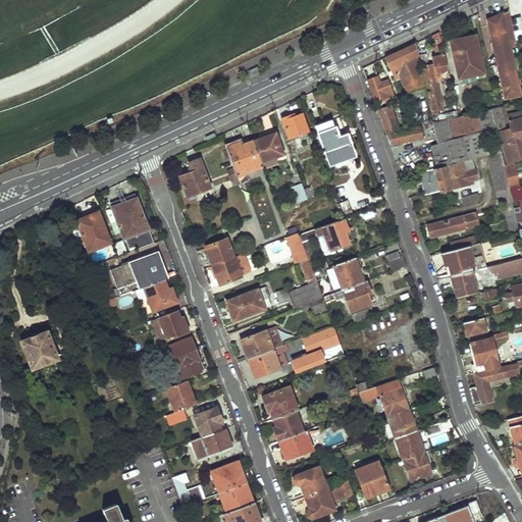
[(487,21),(506,100),(521,97),(509,45),(516,44),(508,12),(487,21)]
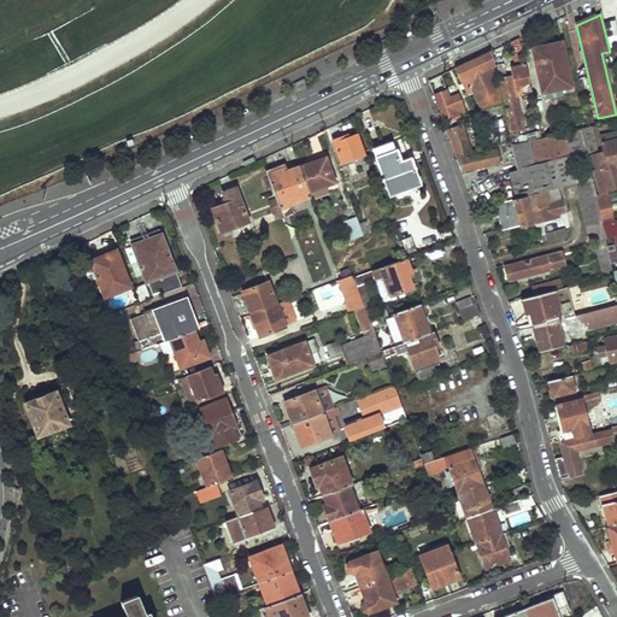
[(518,40),(510,43),(512,60),(522,59),(518,40)]
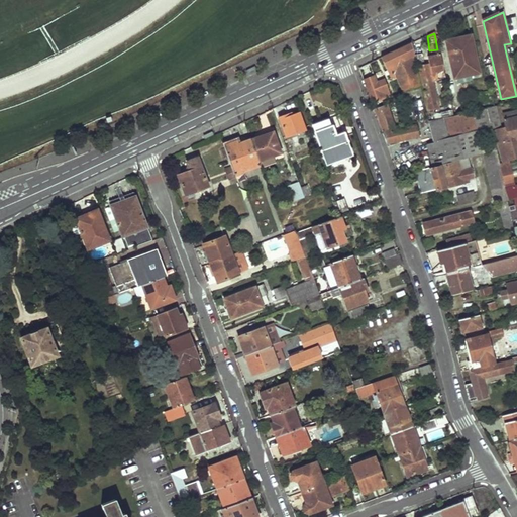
[(471,38),(446,43),(454,80),(480,75),(471,38)]
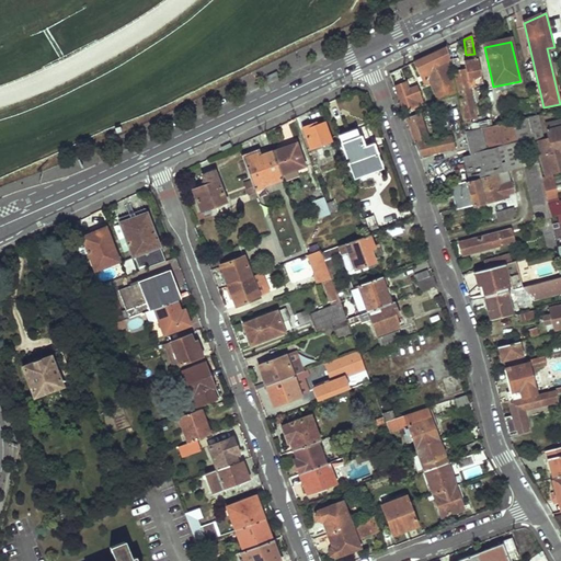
[(446,48),(412,64),(426,87),(432,83),(438,94),(444,93),(445,100),(457,96),(455,90),(454,87),(449,75),(451,73),(446,48)]
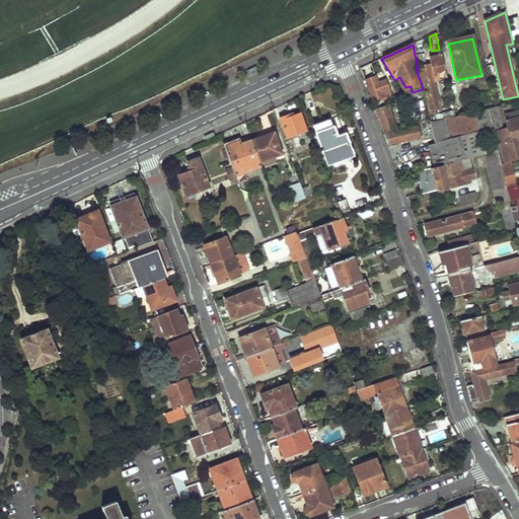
[(425,53),(417,55),(431,120),(437,118),(435,112),(441,110),(435,83),(446,80),(441,57),(430,59),(432,66),(428,67),(425,53)]
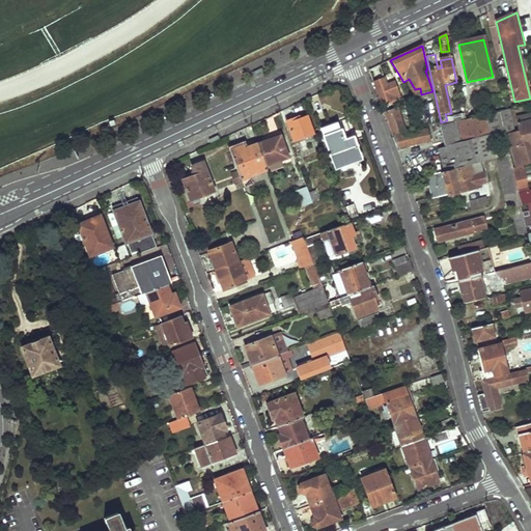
[(373,82),(380,105),(400,98),(395,81),(386,84),(384,79),(373,82)]
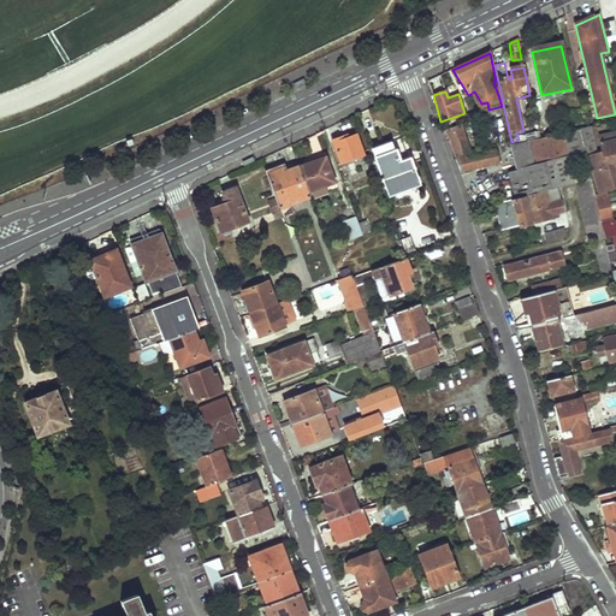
[(489,110),(472,113),(474,124),(504,117),(502,106),(489,110)]
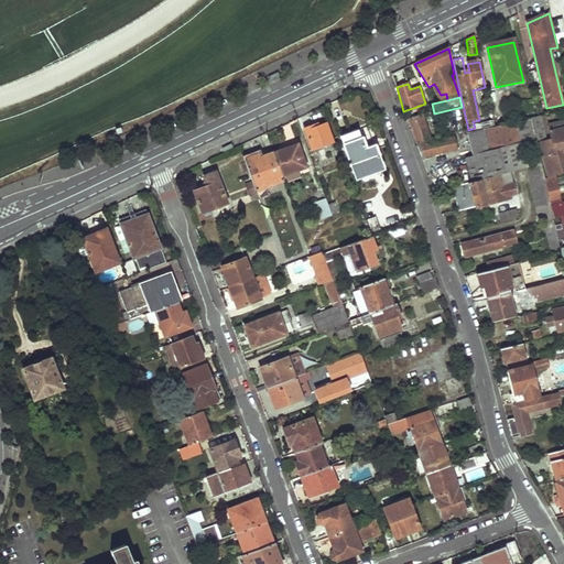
[(411,129),(414,142),(431,139),(421,112),(407,118),(411,129)]
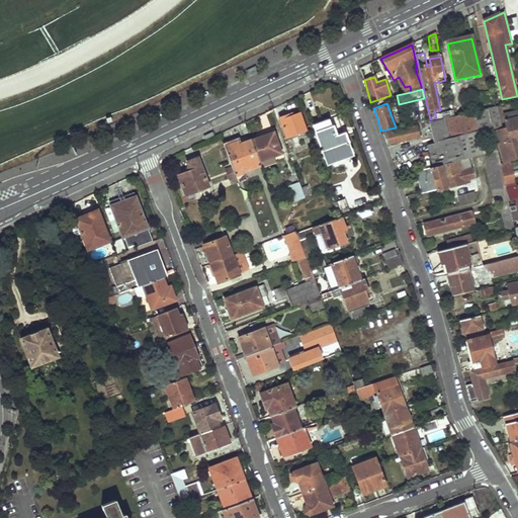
[(438,118),(429,120),(434,143),(492,130),(492,133),(502,131),(496,107),(453,115),(438,118)]
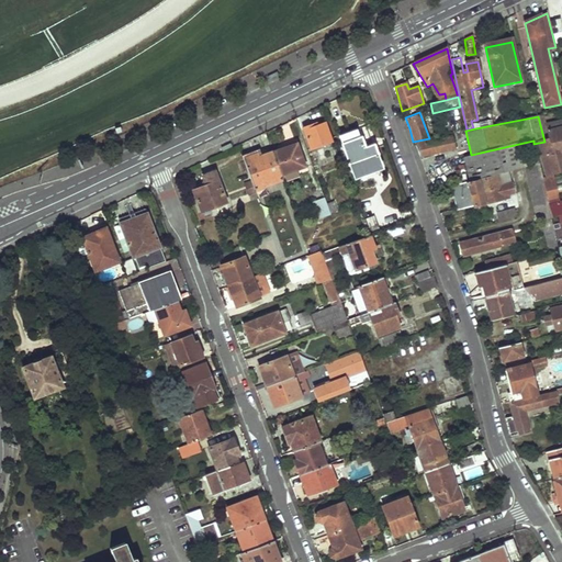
[(561,120),(548,123),(553,145),(547,146),(549,155),(546,155),(547,164),(550,164),(553,175),(561,172),(561,155),(561,154),(561,153),(561,120)]
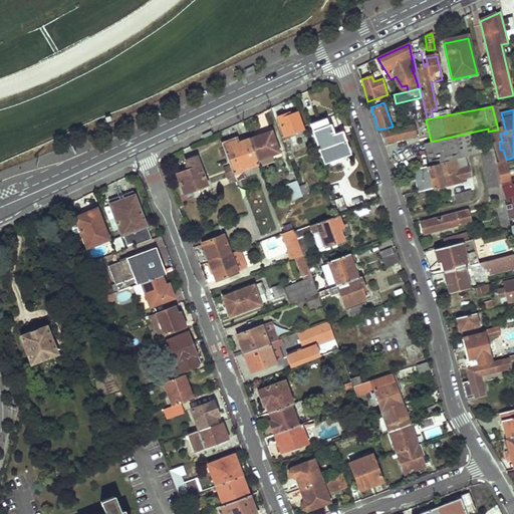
[(297,110),(277,118),(284,138),(304,130),(297,110)]
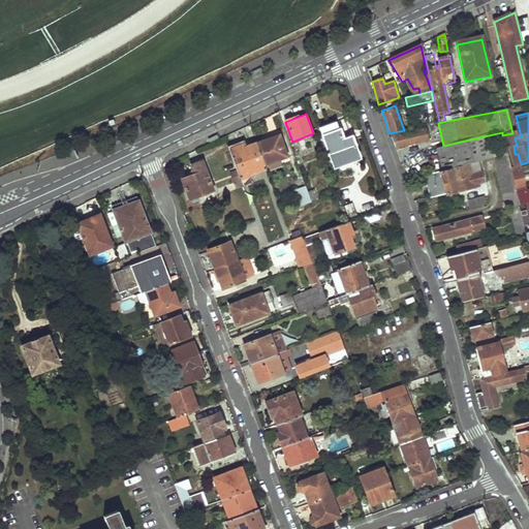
[(319,128),(336,173),(351,169),(353,173),(363,168),(344,118),(319,128)]
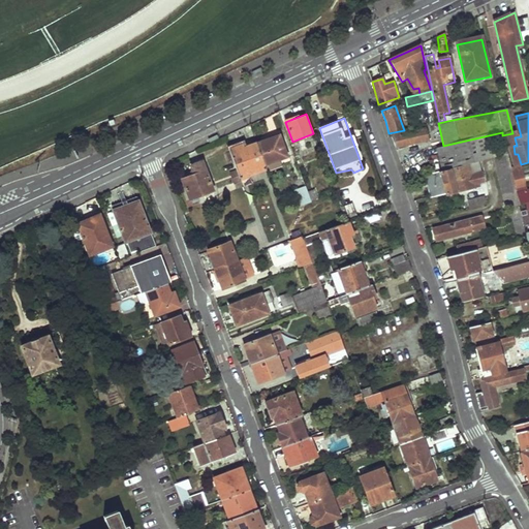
[(431,126),(390,135),(394,146),(434,137),(431,126)]
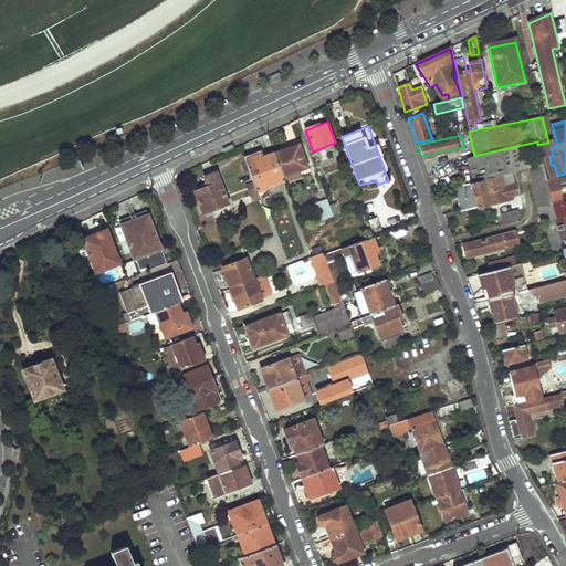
[(528,170),(543,167),(537,145),(537,142),(474,156),(467,157),(473,182),(528,170)]
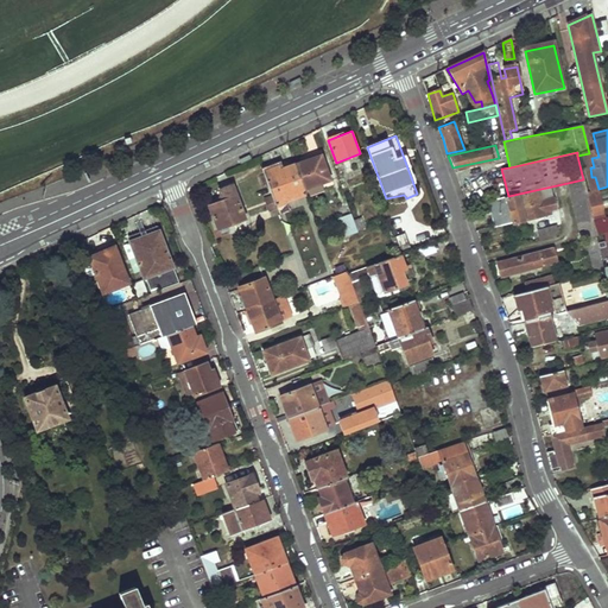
[(297,165),(298,166),(305,189),(331,179),(322,153),(312,158),(312,159),(297,165)]
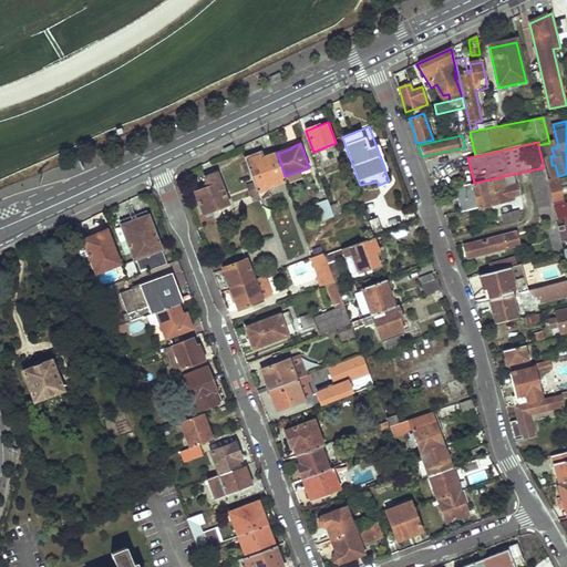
[(260,156),(247,161),(255,183),(258,192),(287,182),(285,176),(278,155),(261,161),(260,156)]
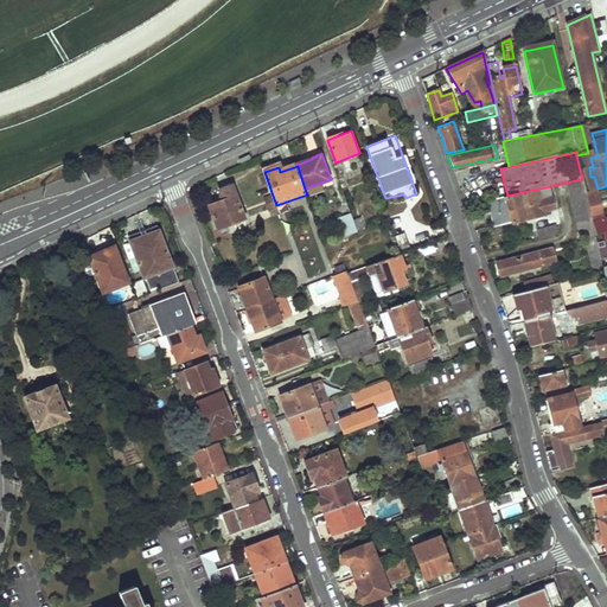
[(580,240),(581,240),(596,236),(595,234),(592,217),(586,195),(582,179),(567,183),(580,240)]
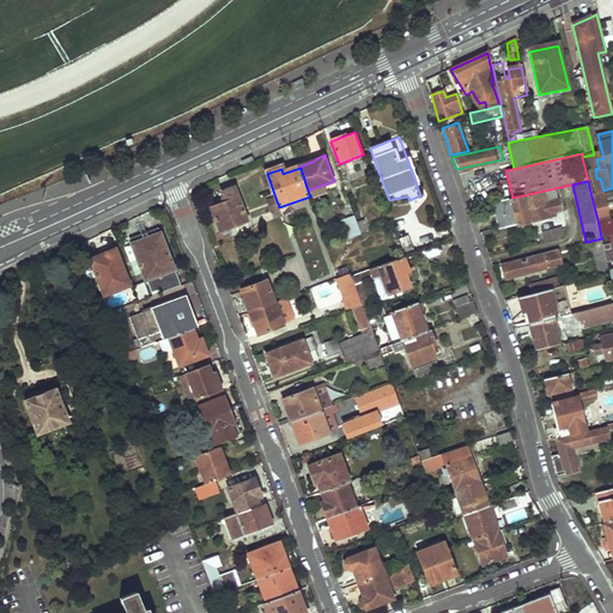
[(210,205),(219,232),(248,222),(236,188),(220,193),(224,200),(210,205)]
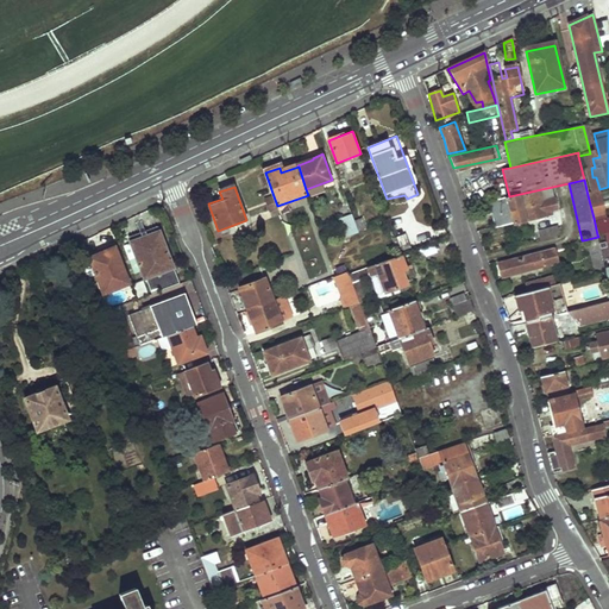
[(507,198),(489,201),(495,227),(513,224),(513,225),(546,218),(545,212),(556,209),(553,200),(542,202),(540,192),(507,199),(507,198)]
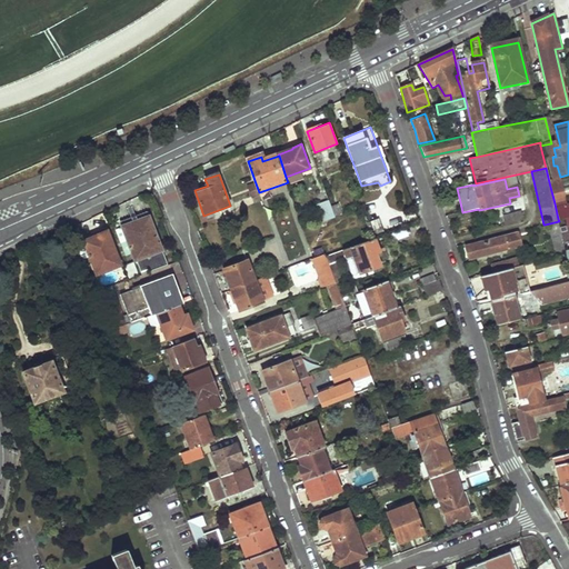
[(549,182),(555,203),(565,201),(563,197),(568,195),(568,187),(562,189),(560,179),(549,182)]
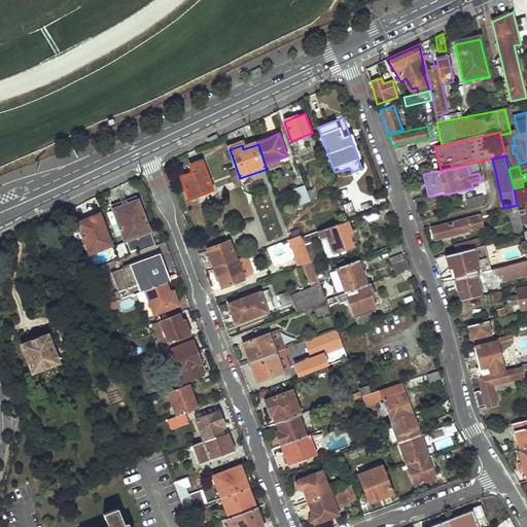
[(237,170),(230,172),(234,182),(240,180),(240,178),(237,170)]
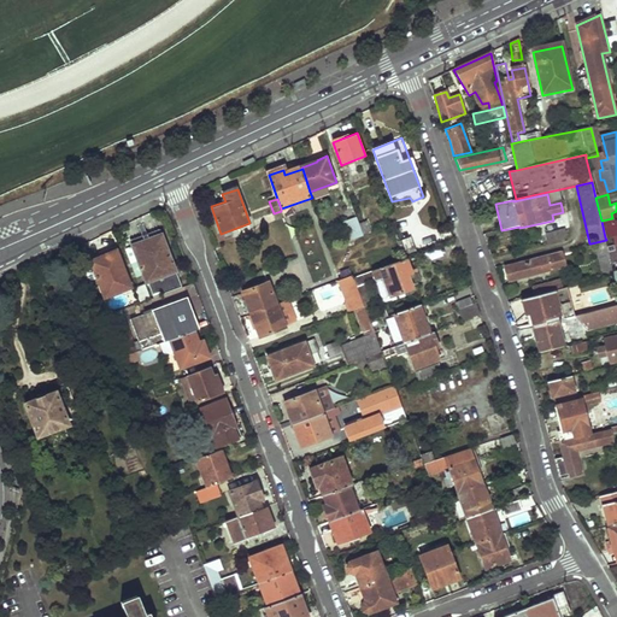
[(616,221),(613,222),(612,218),(601,221),(605,238),(612,236),(613,244),(616,241),(616,221)]
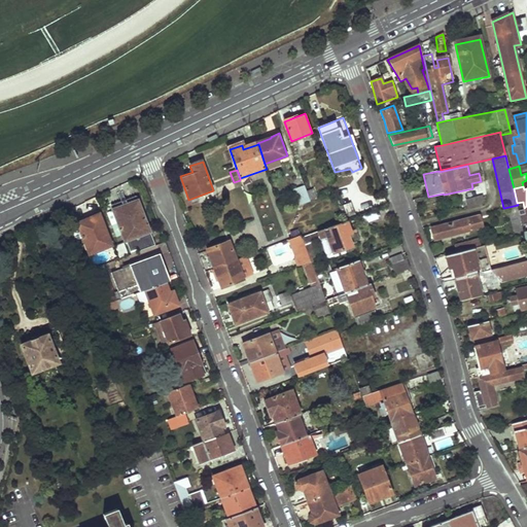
[(293,210),(312,203),(308,194),(306,188),(293,192),(295,201),(292,205),(293,210)]
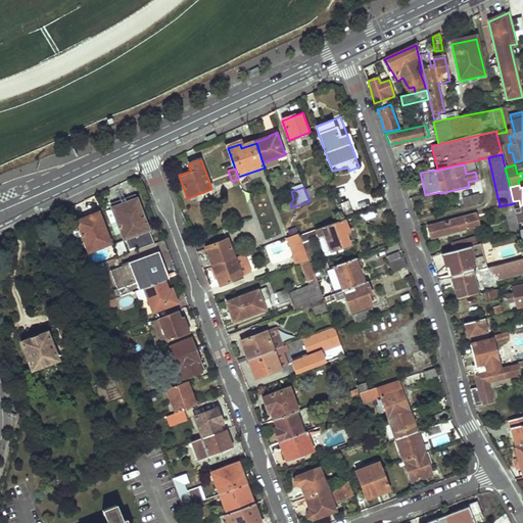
[(312,190),(305,192),(310,201),(316,198),(312,190)]
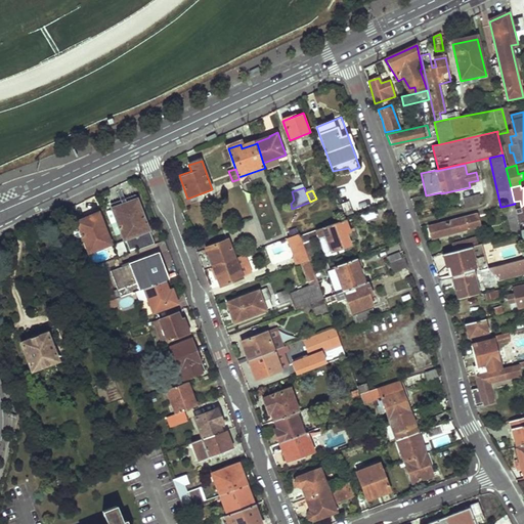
[(464,198),(466,207),(479,204),(481,200),(480,194),(464,198)]
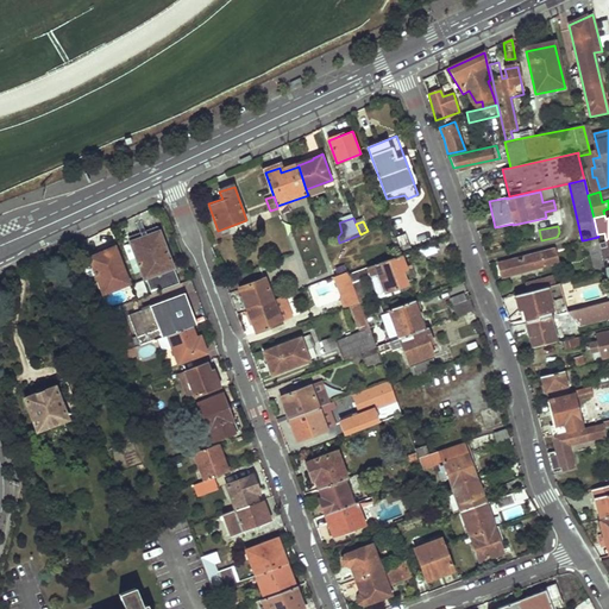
[(130,242),(144,278),(173,267),(158,231),(130,242)]
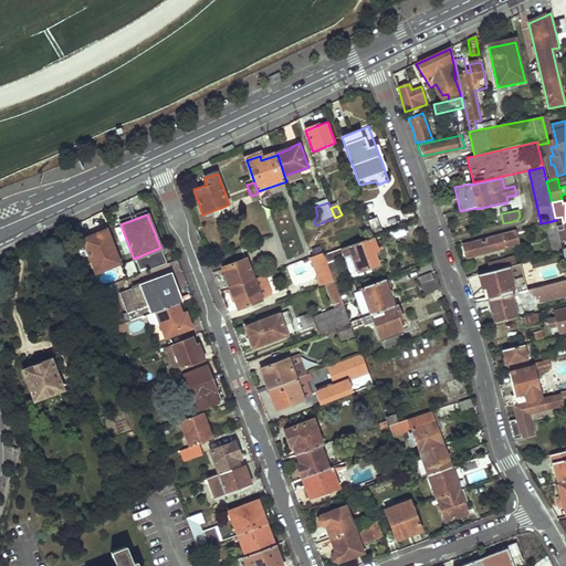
[(366,220),(366,229),(379,228),(378,219),(366,220)]
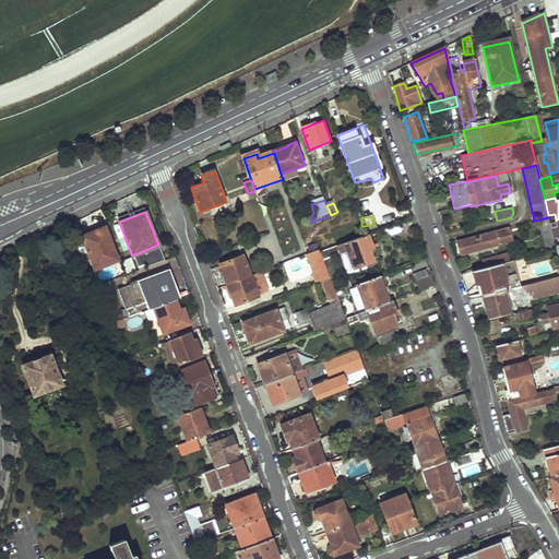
[(548,218),(543,219),(545,234),(548,233),(548,236),(551,235),(548,218)]
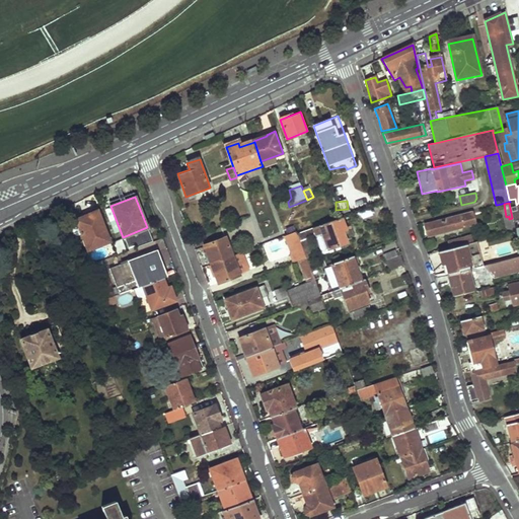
[(75,217),(84,240),(106,231),(96,208),(88,211),(85,204),(82,206),(84,213),(75,217)]
